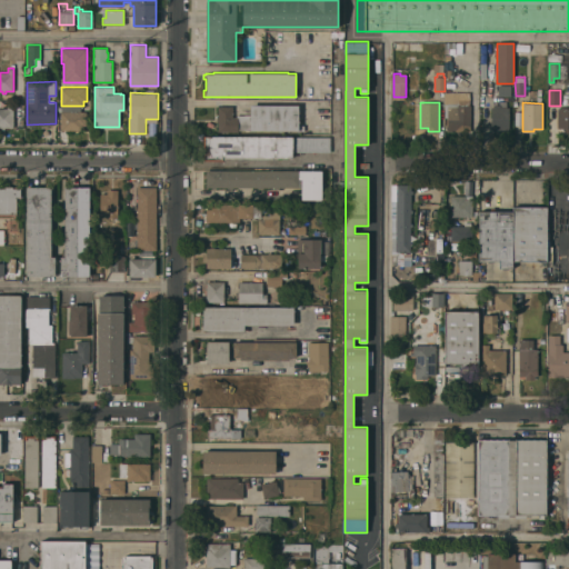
[(13,103),(13,127),(5,127),(5,129),(2,129),(2,127),(0,127),(0,108),(2,108),(2,103),(8,103),(13,103)]
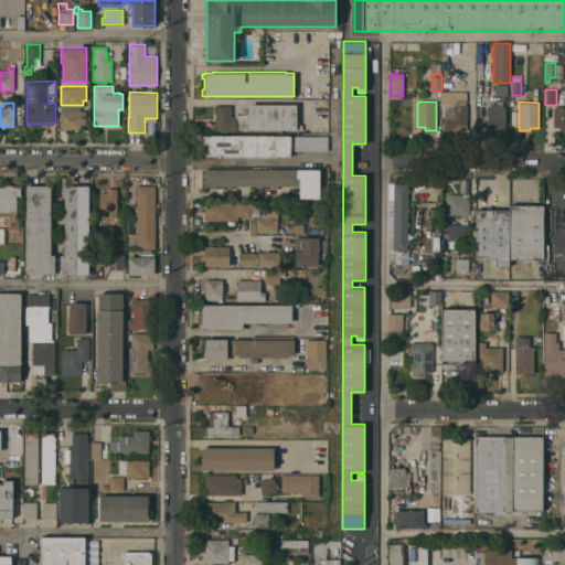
[(454,103),(454,105),(467,105),(468,126),(459,126),(459,129),(445,130),(445,103),(454,103)]
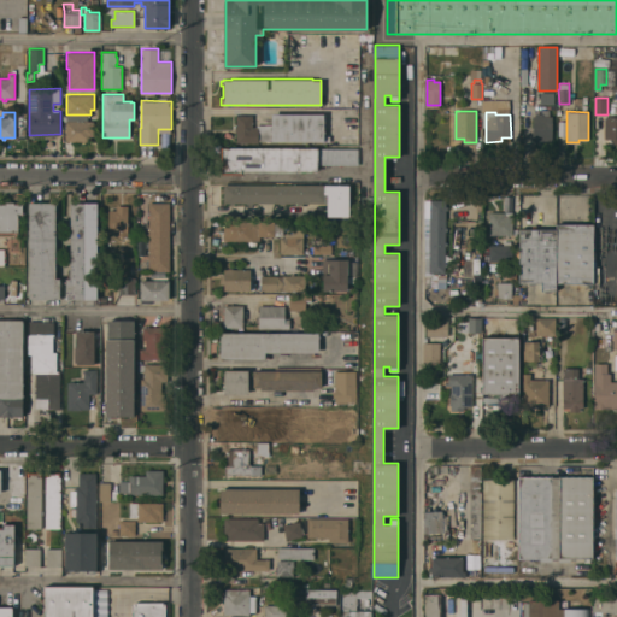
[(324,113),(324,135),(330,135),(330,141),(258,141),(258,142),(236,142),(236,115),(252,115),(252,127),(257,127),(257,124),(272,124),(272,113),(324,113)]
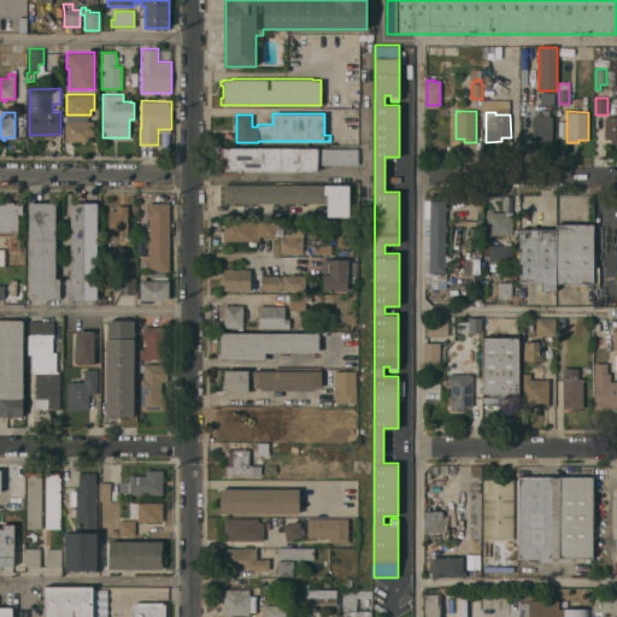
[(552,140),(545,140),(545,142),(533,142),(533,116),(536,116),(536,113),(544,113),(544,116),(552,116),(552,140)]
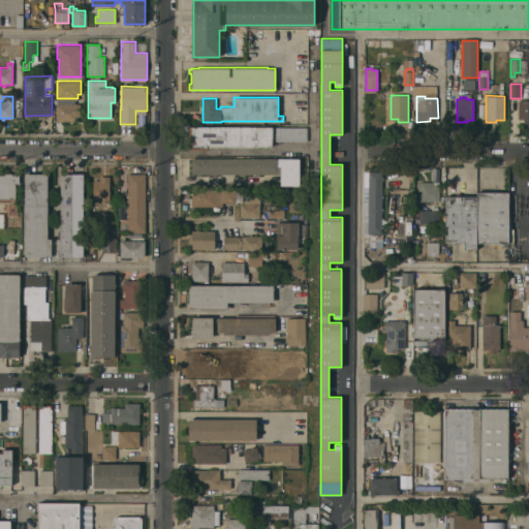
[(57,103),(57,100),(63,100),(63,103),(81,103),(81,116),(78,116),(78,121),(57,121),(57,103)]
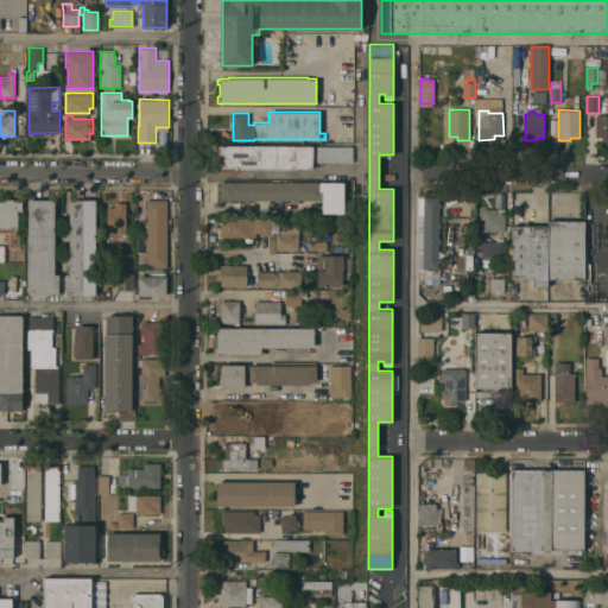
[(607,141),(605,141),(605,138),(595,137),(595,115),(607,115),(607,141)]
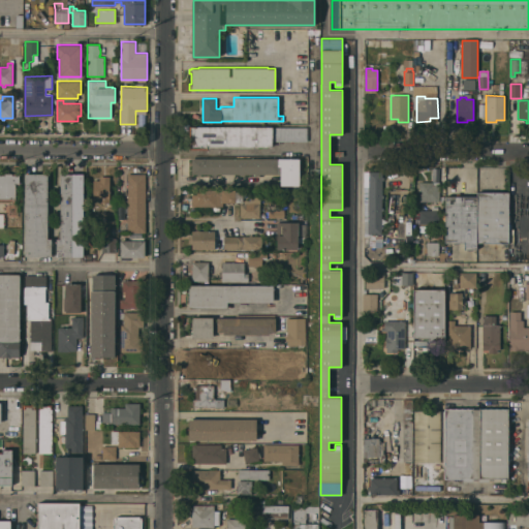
[(209,147),(209,149),(189,149),(189,126),(273,126),(273,127),(307,127),(307,142),(273,142),(273,147),(209,147)]
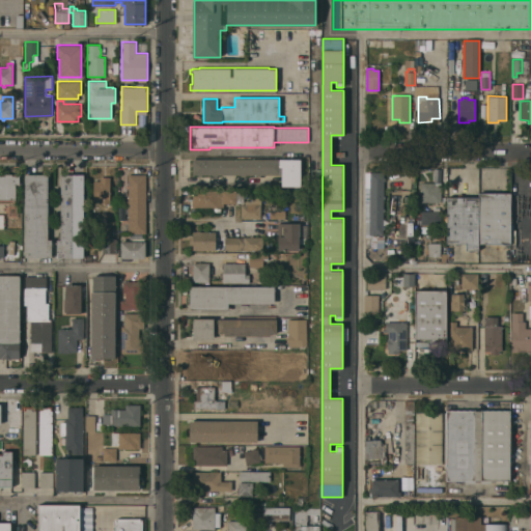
[(301,186),(281,186),(281,174),(260,174),(260,176),(256,176),(256,174),(246,174),(246,176),(241,176),(241,174),(218,174),(218,176),(213,176),(213,174),(202,174),(202,175),(198,175),(198,174),(192,174),(193,159),(301,159),(301,186)]
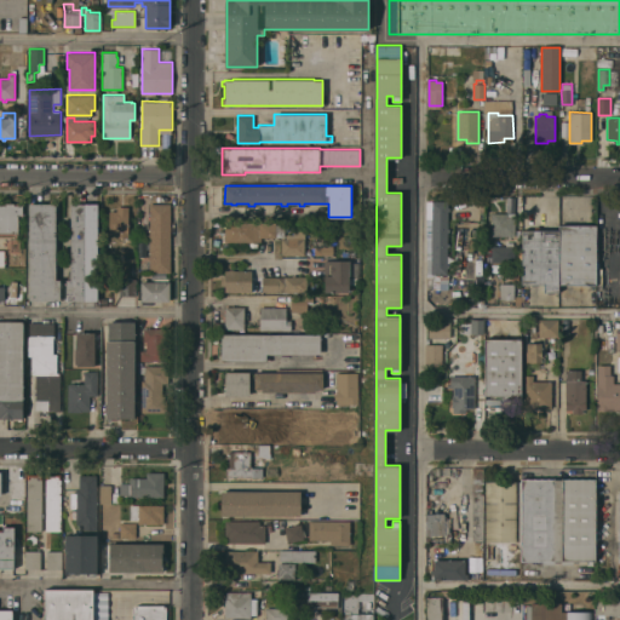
[(431,200),(448,201),(447,274),(428,274),(429,253),(431,253),(431,200)]
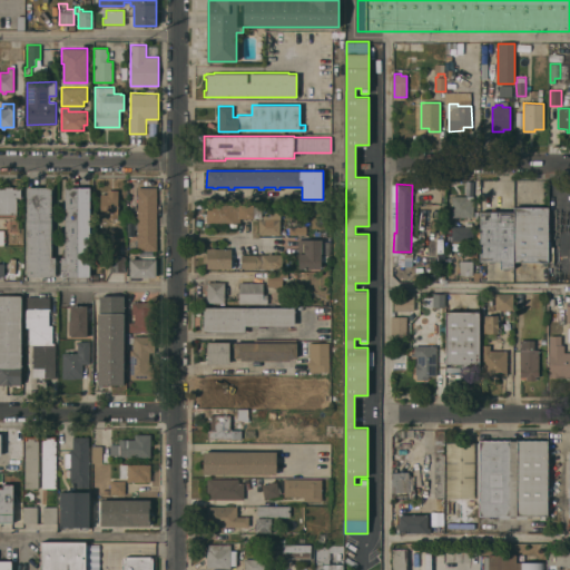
[(0,188),(5,188),(5,186),(13,186),(13,188),(21,188),(21,197),(17,197),(17,214),(0,214),(0,188)]
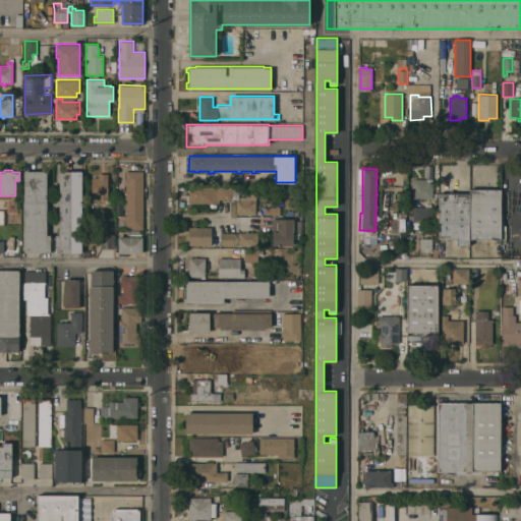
[(47,234),(51,234),(51,251),(24,251),(24,171),(47,171),(47,234)]
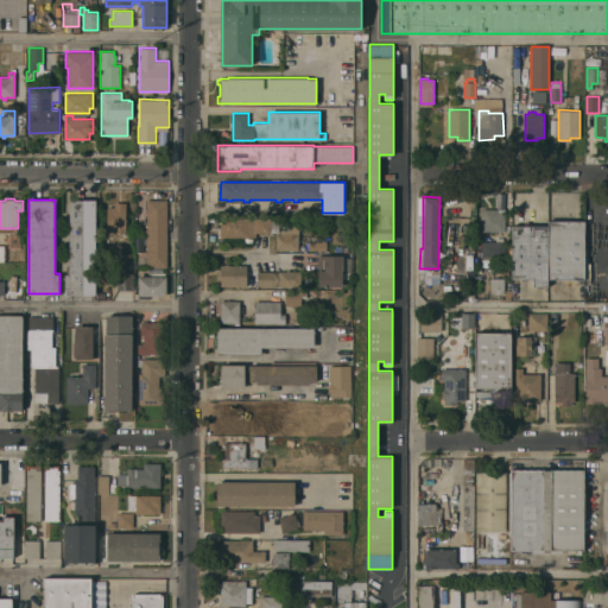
[(95,295),(64,295),(64,273),(69,273),(69,200),(96,200),(95,295)]
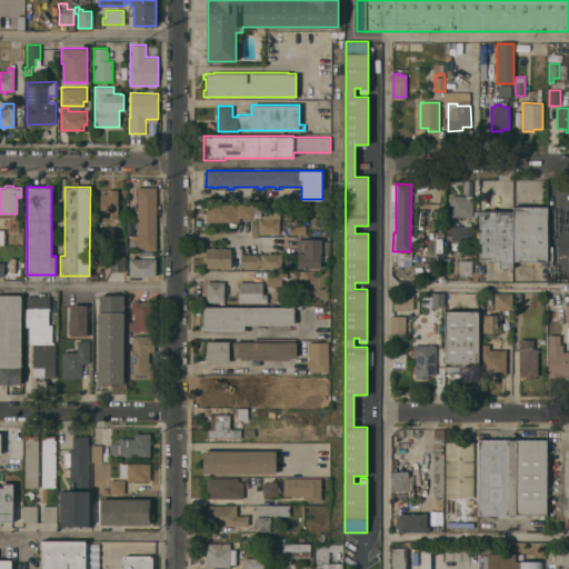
[(126,232),(126,219),(138,219),(138,187),(157,187),(157,250),(138,250),(138,232),(126,232)]
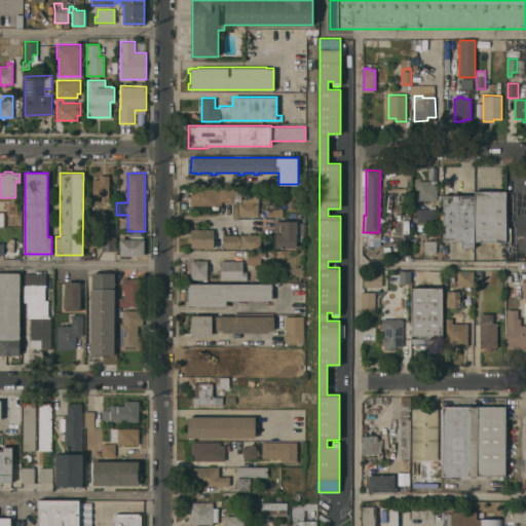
[(109,201),(99,201),(99,198),(92,198),(92,179),(100,179),(100,175),(109,175),(109,201)]
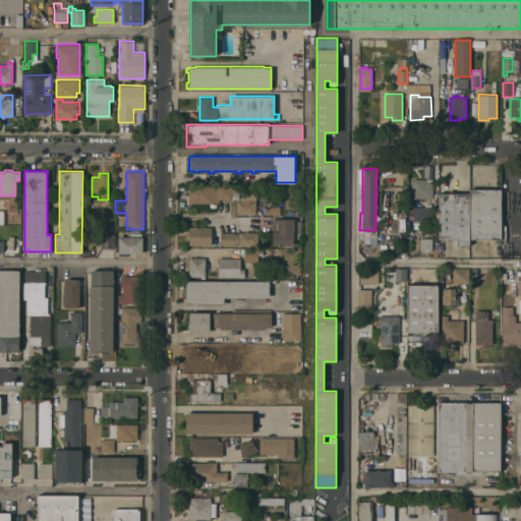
[(432,197),(413,198),(413,179),(426,179),(426,181),(432,181),(432,197)]
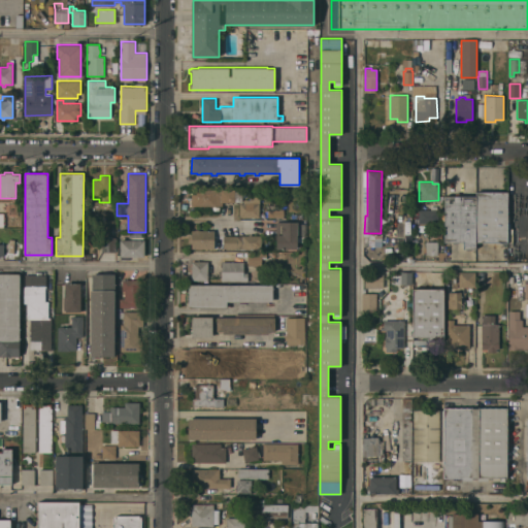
[(192,205),(192,189),(216,189),(216,191),(221,191),(221,190),(235,190),(235,191),(243,191),(243,196),(242,196),(242,201),(235,201),(235,202),(222,202),(222,203),(216,203),(216,205),(192,205)]
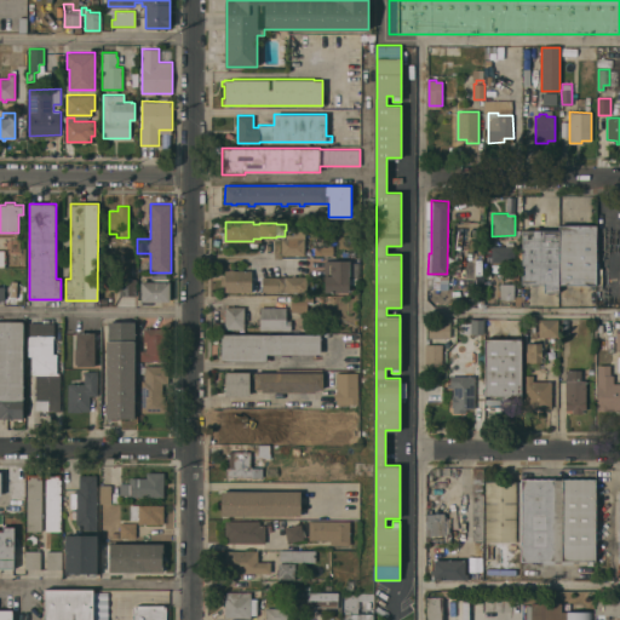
[(596,225),(596,285),(561,285),(561,225),(596,225)]
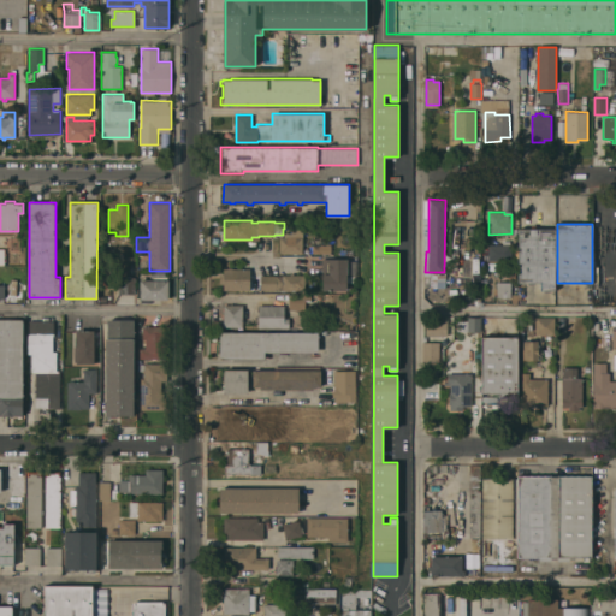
[(303,254),(279,253),(279,237),(284,237),(284,232),(291,232),(291,229),(303,229),(303,254)]
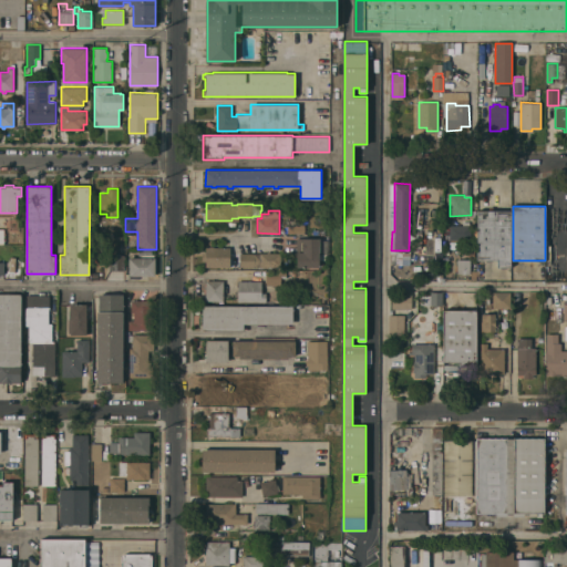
[(477,260),(477,210),(511,210),(511,267),(497,267),(497,260),(477,260)]
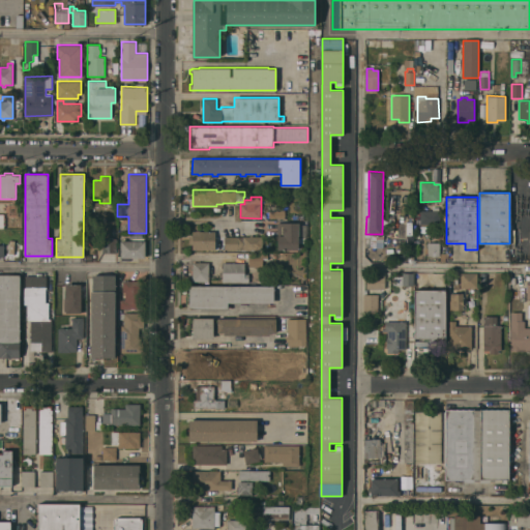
[(269,217),(269,205),(277,205),(277,210),(278,210),(278,217),(269,217)]
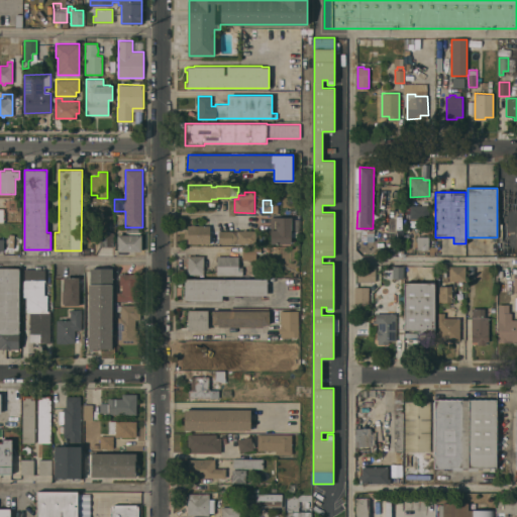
[(410,218),(410,205),(420,205),(420,202),(427,202),(427,205),(429,205),(430,218),(410,218)]
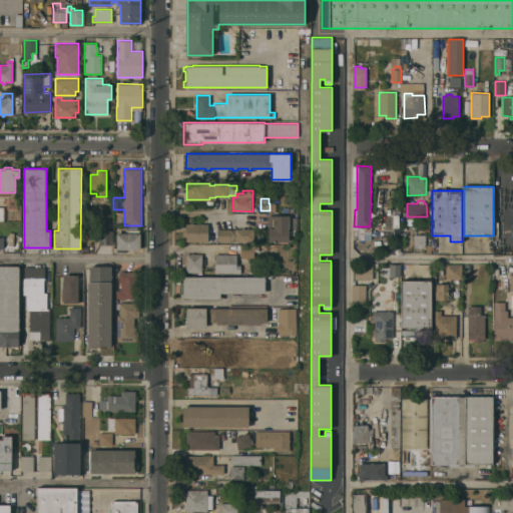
[(289,241),(269,241),(269,215),(289,215),(289,241)]
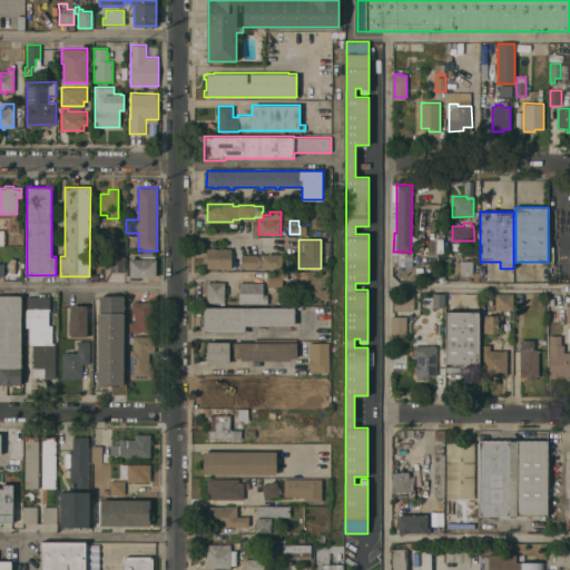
[(232,248),(232,268),(207,268),(207,263),(204,263),(204,254),(207,254),(207,248),(232,248)]
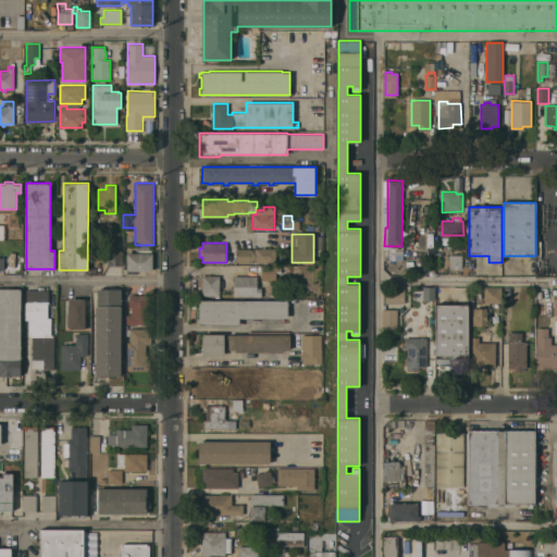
[(235,262),(235,248),(262,248),(262,247),(265,247),(265,248),(275,248),(275,262),(235,262)]
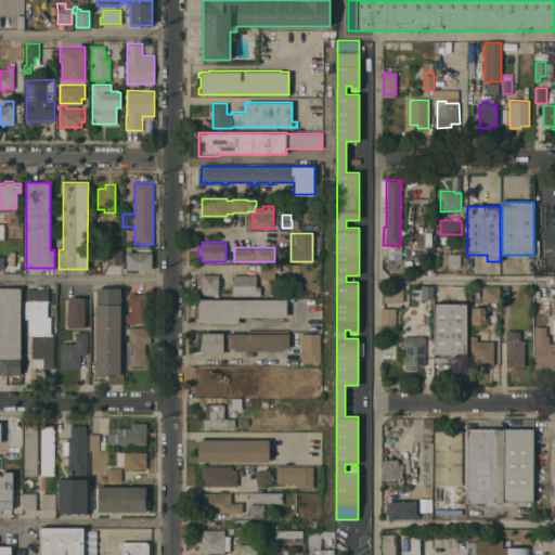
[(126,270),(126,252),(139,252),(139,248),(152,248),(152,269),(126,270)]
